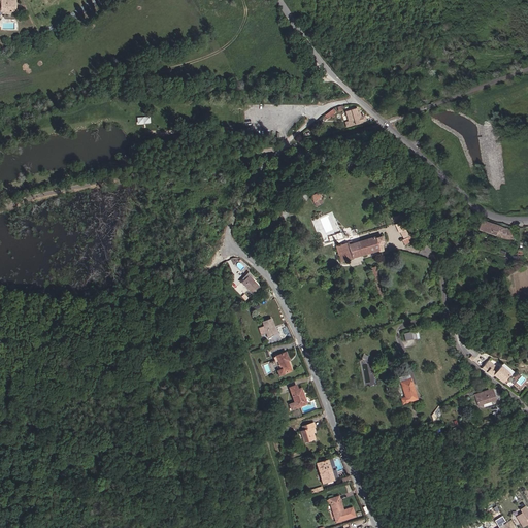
[(0,0),(0,12),(1,12),(2,12),(2,10),(9,10),(14,10),(13,0),(0,0)]
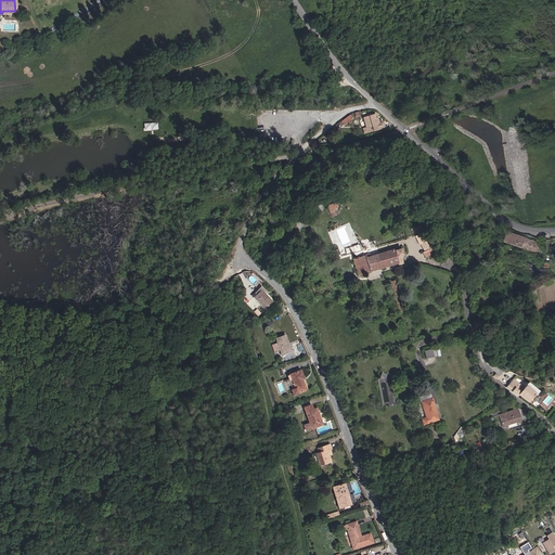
[(350,114),(341,120),(345,126),(355,118),(350,114)]
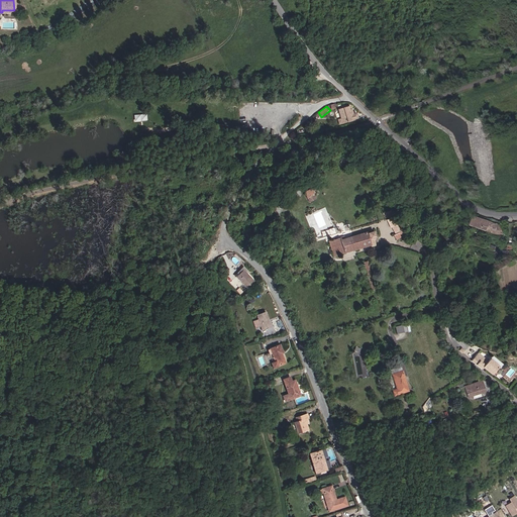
[(344,117),(340,118),(342,122),(356,118),(354,113),(352,114),(348,107),(342,109),(344,117)]
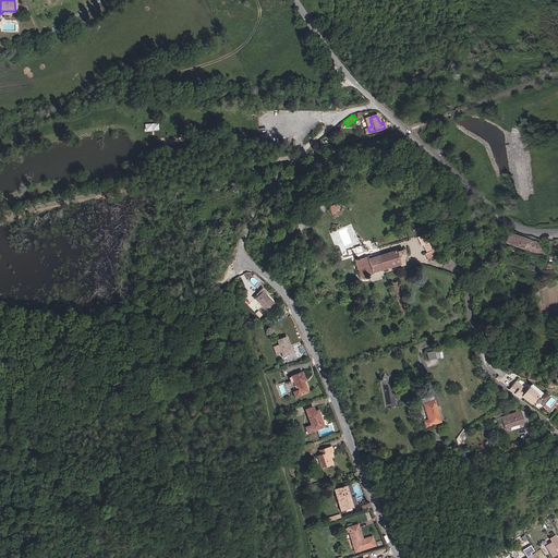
[(146,131),(159,130),(159,122),(145,123),(146,131)]
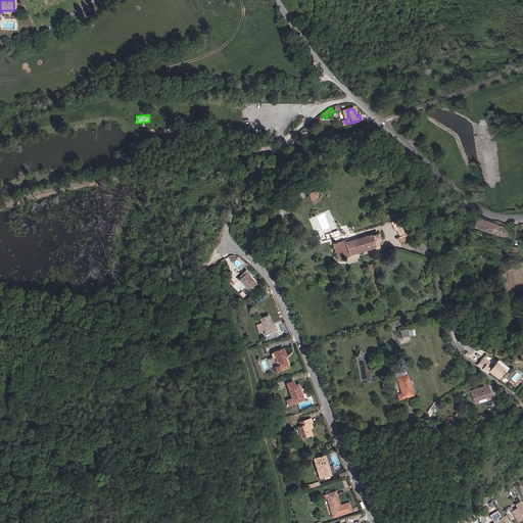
[(312,204),(319,200),(314,189),(306,192),(312,204)]
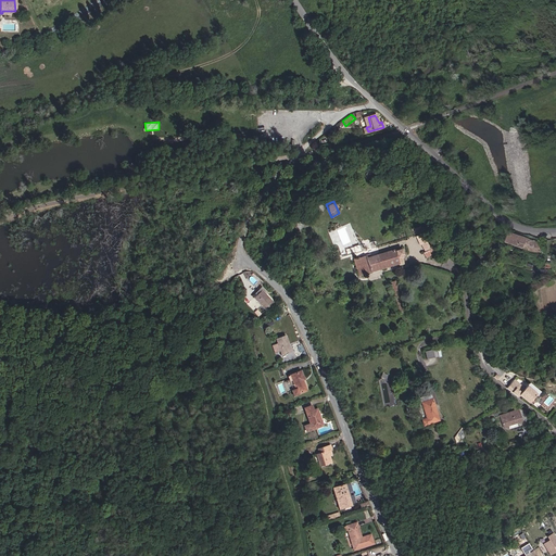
[(504,240),(506,241),(505,242),(527,249),(540,250),(541,244),(539,243),(539,241),(528,239),(508,232),(507,239),(505,239),(504,240)]
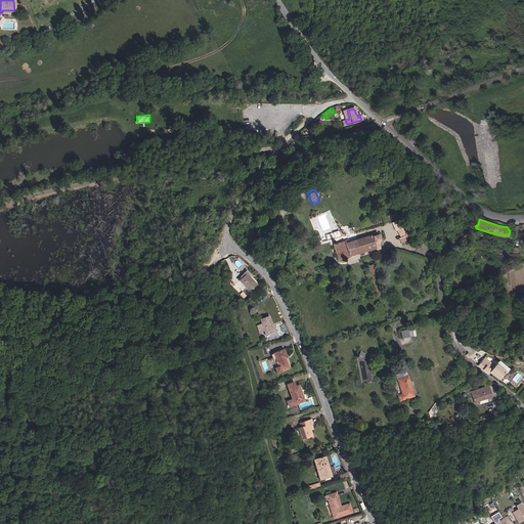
[(351,242),(350,239),(339,243),(344,258),(381,246),(383,248),(387,247),(384,238),(386,238),(384,232),(378,234),(378,233),(354,241),(351,242)]
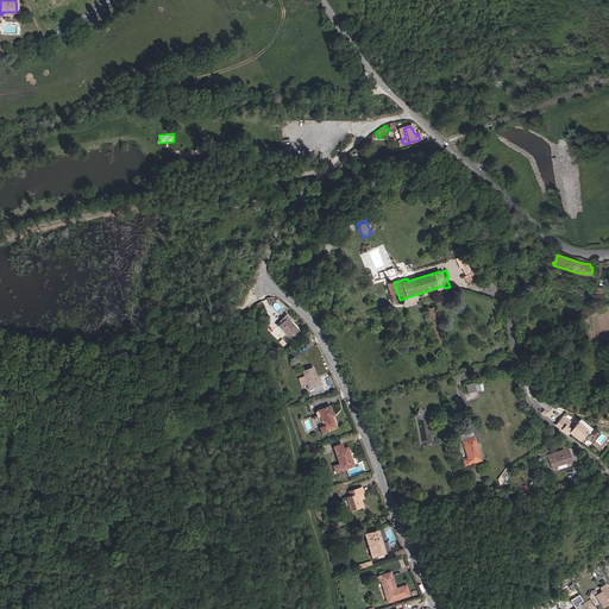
[(439,344),(443,343),(435,319),(437,319),(433,307),(428,309),(429,316),(431,318),(439,344)]
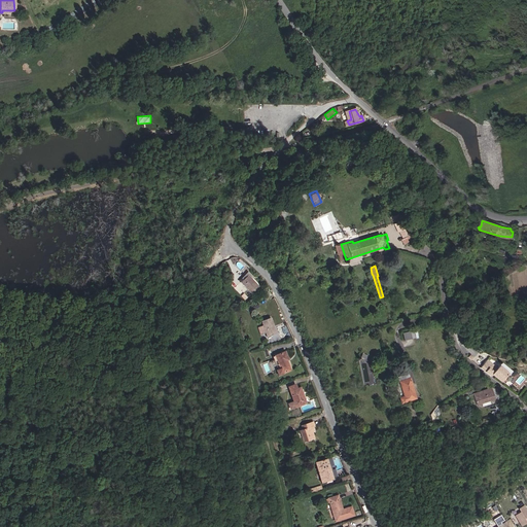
[(247,275),(240,283),(251,295),(259,287),(247,275)]
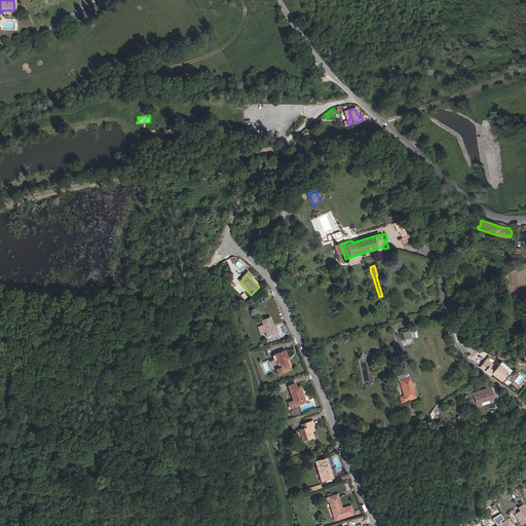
[(269,316),(260,320),(266,335),(274,332),(269,316)]
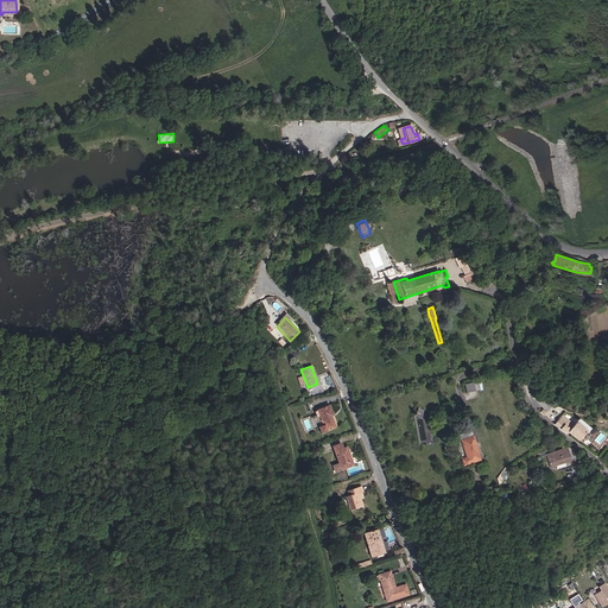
[(477,381),(466,385),(467,392),(480,388),(477,381)]
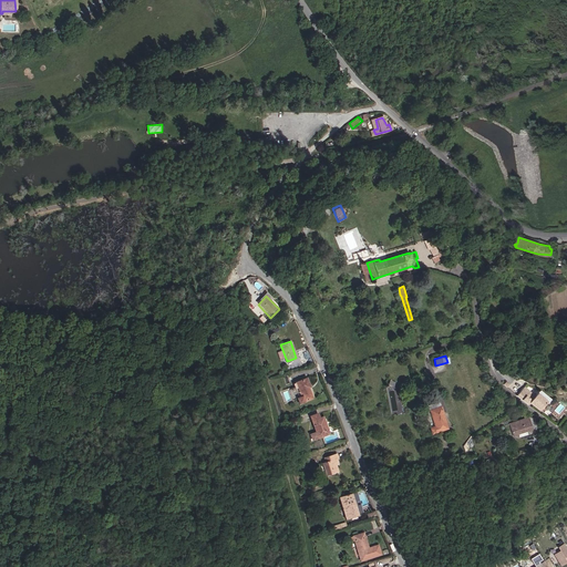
[(300,397),(297,399),(296,399),(297,403),(298,403),(311,399),(306,388),(309,387),(306,378),(295,382),(300,397)]
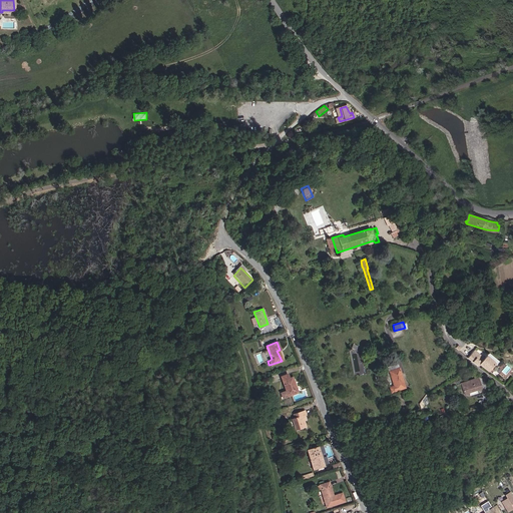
[(469,358),(479,366),(480,365),(485,358),(475,350),(469,358)]
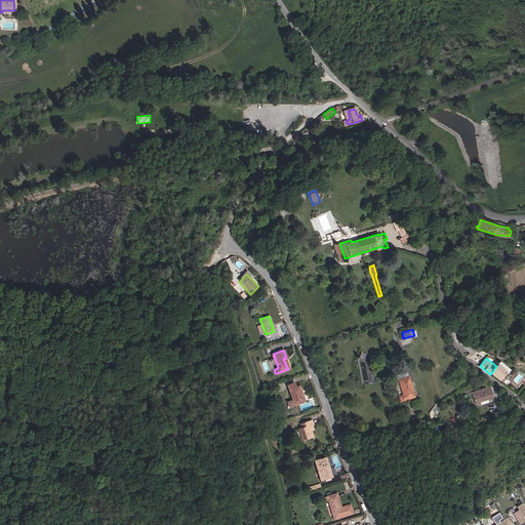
[(499,362),(496,366),(491,373),(501,380),(509,369),(499,362)]
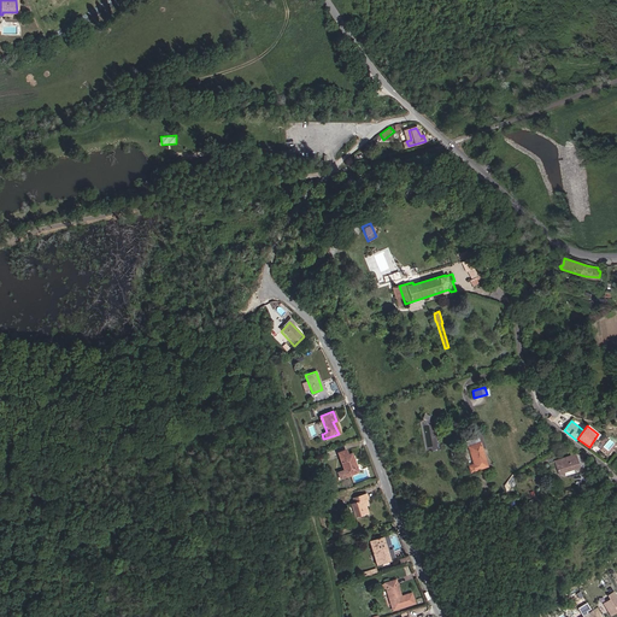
[(481,444),(468,447),(474,463),(470,464),(472,471),(488,466),(481,444)]
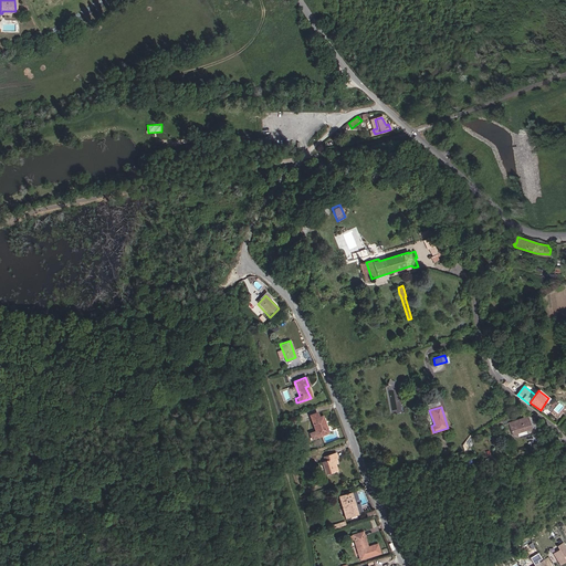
[(308,435),(311,440),(327,433),(321,419),(318,419),(316,415),(307,418),(310,422),(311,422),(315,432),(308,435)]
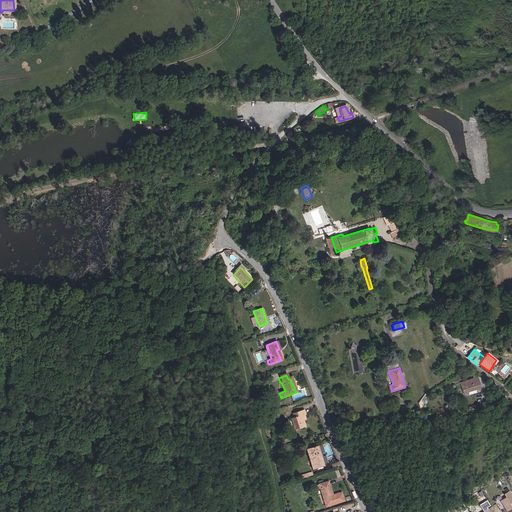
[(470,391),(477,389),(482,388),(479,377),(460,382),(464,393),(470,391)]
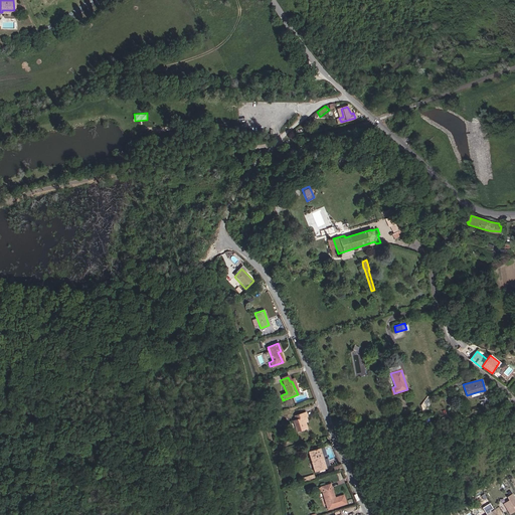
[(307,416),(304,411),(291,416),(296,432),(305,428),(303,422),(305,421),(304,418),(307,416)]
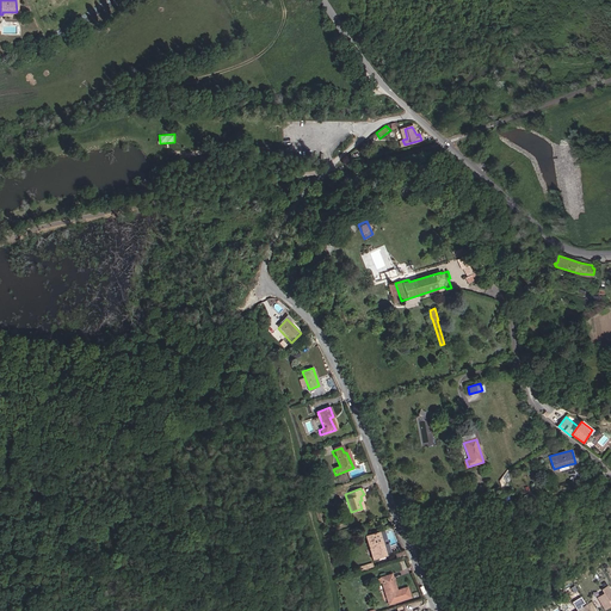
[(381,530),(376,532),(383,554),(388,551),(381,530)]
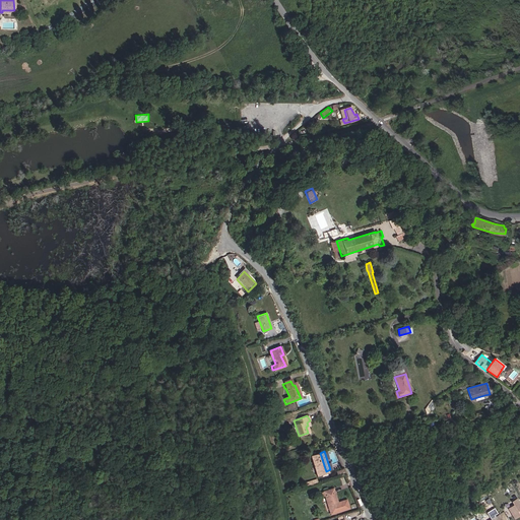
[(326,471),(320,453),(312,455),(318,474),(326,471)]
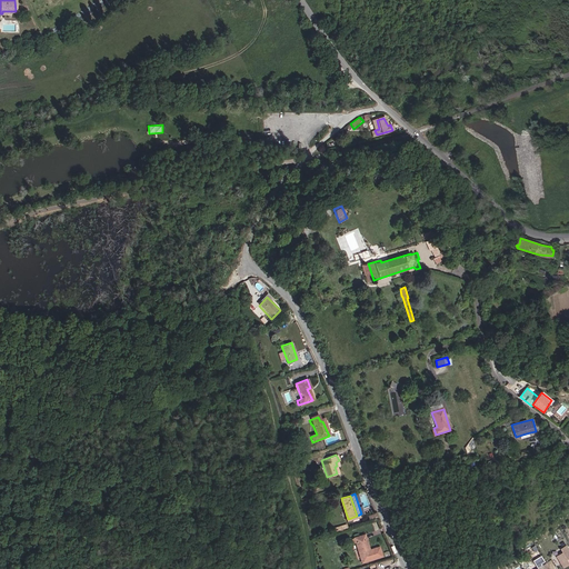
[(345,520),(348,519),(341,498),(338,499),(345,520)]
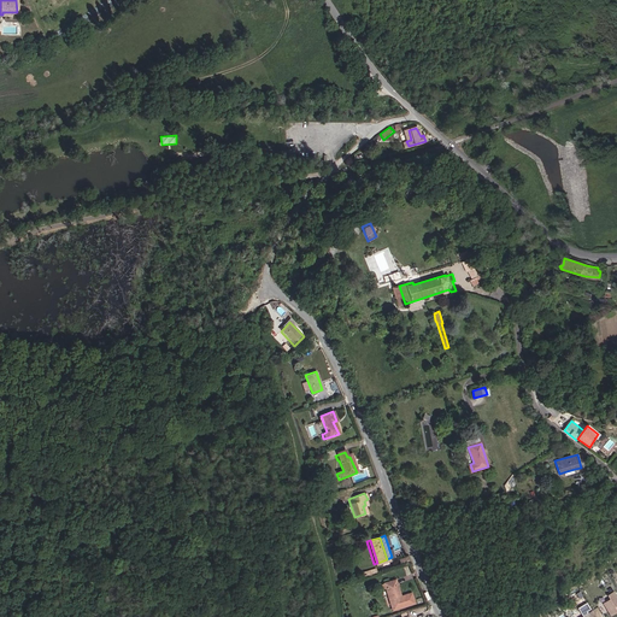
[(382,583),(383,589),(387,588),(394,611),(406,606),(416,604),(412,593),(403,597),(395,579),(382,583)]
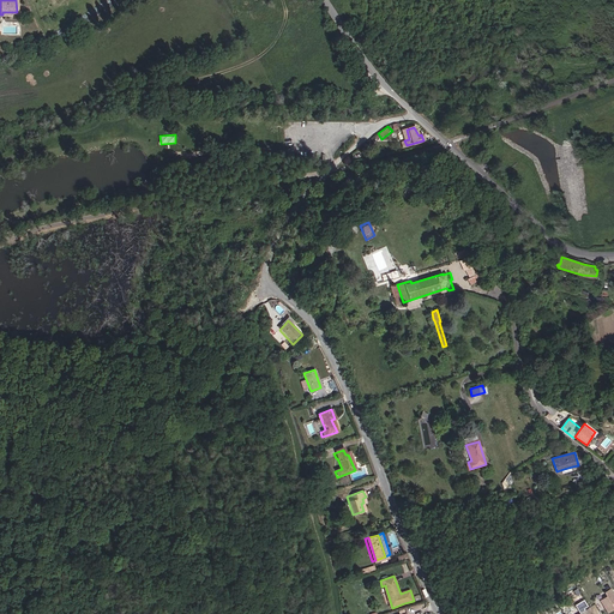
[(607,596),(601,600),(607,612),(613,607),(613,594),(611,589),(605,593),(607,596)]
